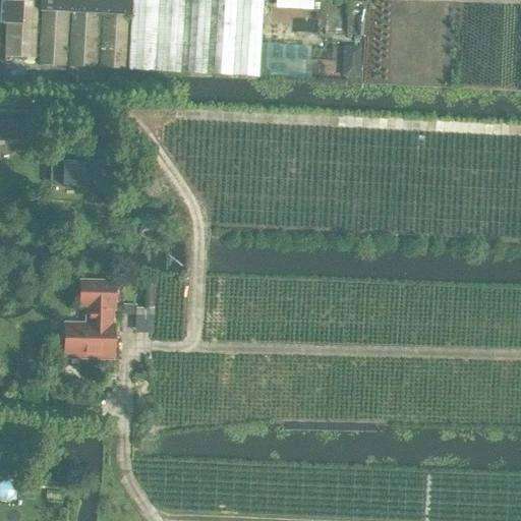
[(128,16),(130,16),(131,0),(6,0),(4,57),(35,59),(38,0),(40,0),(40,11),(41,11),(39,66),(65,67),(68,12),(71,13),(69,67),(96,69),(98,14),(102,14),(99,69),(125,70),(128,16)]
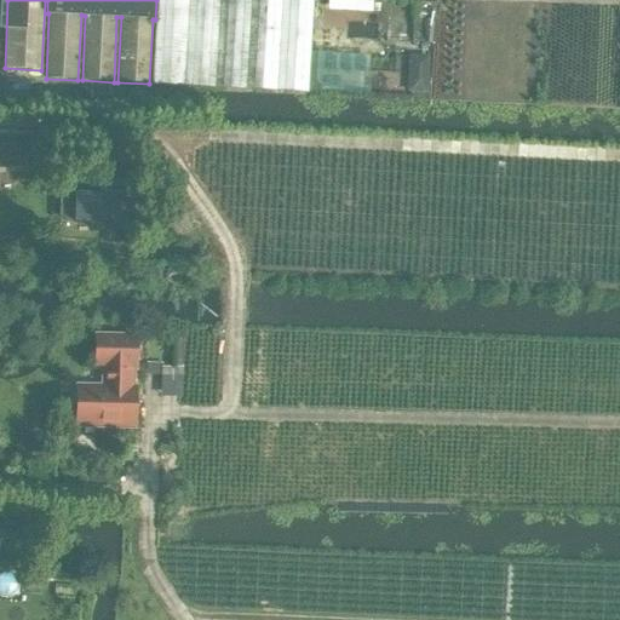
[(313,0),(305,0),(156,0),(155,19),(151,85),(308,93),(313,0)]
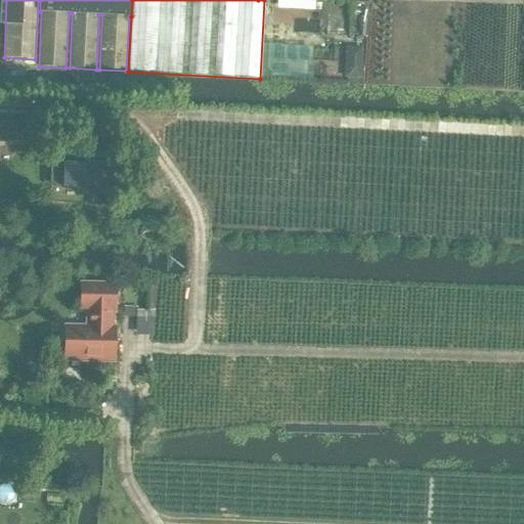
[(347,50),(346,80),(361,80),(362,51),(347,50)]
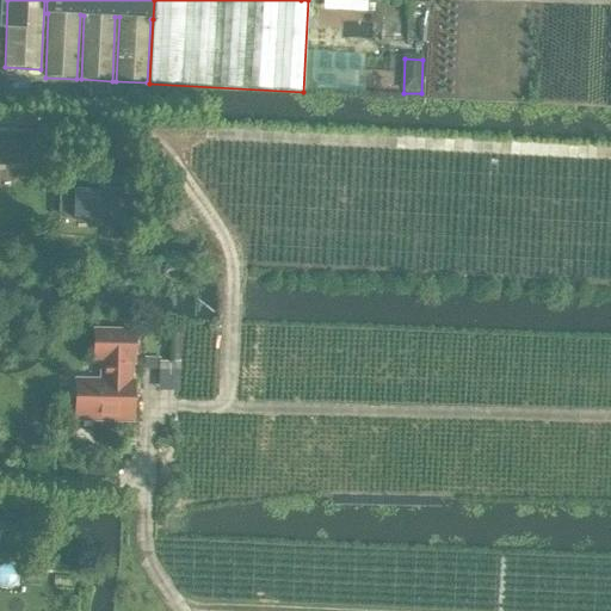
[(73,191),(72,220),(124,222),(125,179),(97,178),(97,192),(73,191)]
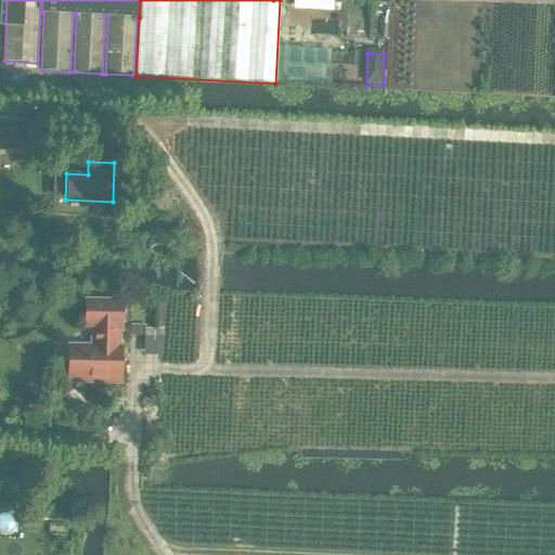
[(69,347),(68,382),(119,383),(120,348),(118,348),(119,320),(120,320),(121,302),(86,301),(85,331),(92,331),(92,347),(69,347)]
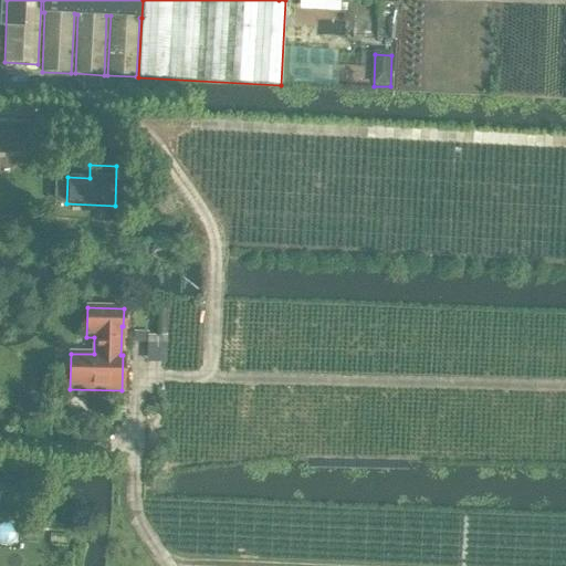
[(146,335),(146,363),(166,363),(167,335),(146,335)]
